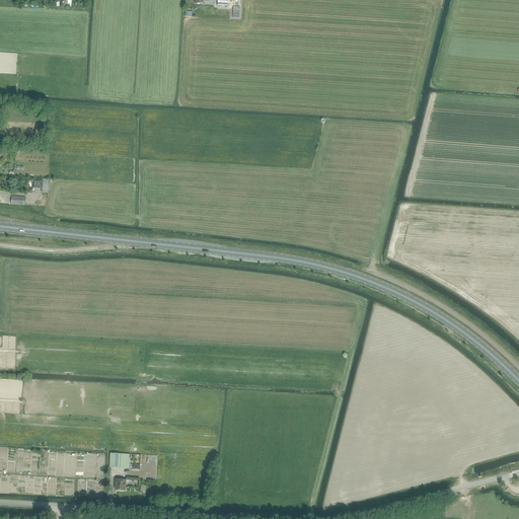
[(194,0),(195,0),(196,0),(196,4),(204,4),(204,0),(217,0),(217,5),(218,5),(218,8),(227,9),(227,6),(227,0),(194,0)]
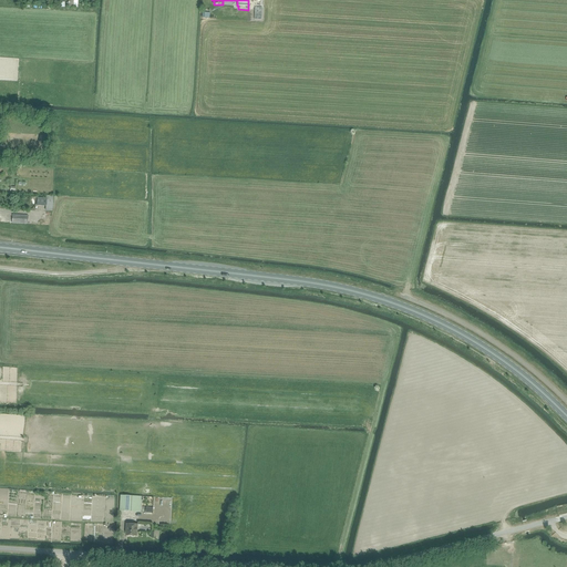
[(37,206),(45,206),(47,206),(47,210),(52,212),(53,196),(47,196),(47,198),(37,198),(37,206)]
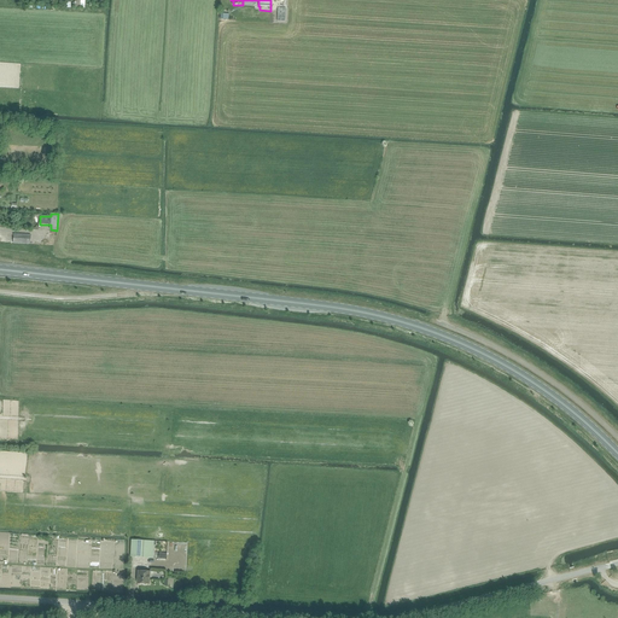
[(28,227),(31,228),(34,228),(36,227),(38,225),(39,222),(38,220),(36,217),(33,216),(30,216),(28,217),(27,220),(25,222),(27,226),(28,227)]
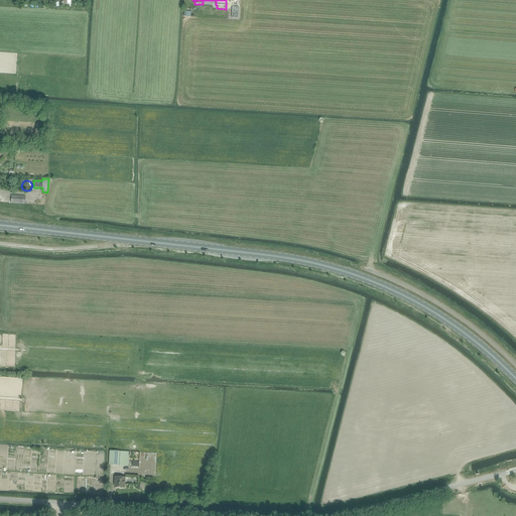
[(109,465),(118,466),(128,466),(129,456),(129,452),(110,450),(109,465)]
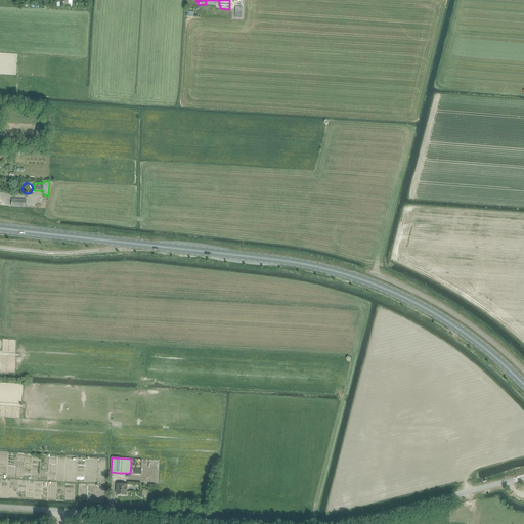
[(117,483),(116,493),(119,493),(119,494),(127,495),(127,486),(127,483),(117,483)]
